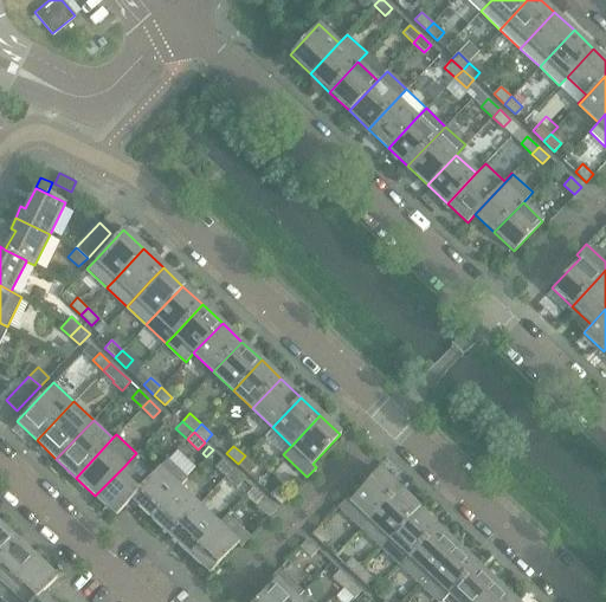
[(130,498),(131,499),(150,517),(179,486),(188,477),(186,476),(195,466),(178,450),(169,459),(168,458),(153,473),(143,484),(130,498)]
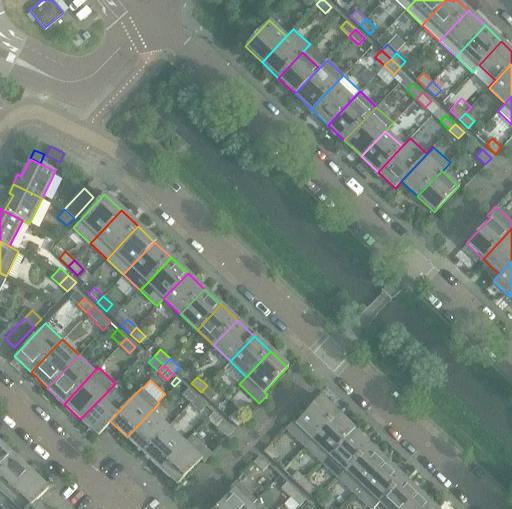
[(97,435),(105,427),(111,422),(110,421),(121,409),(129,400),(113,385),(105,394),(80,419),(97,435)]
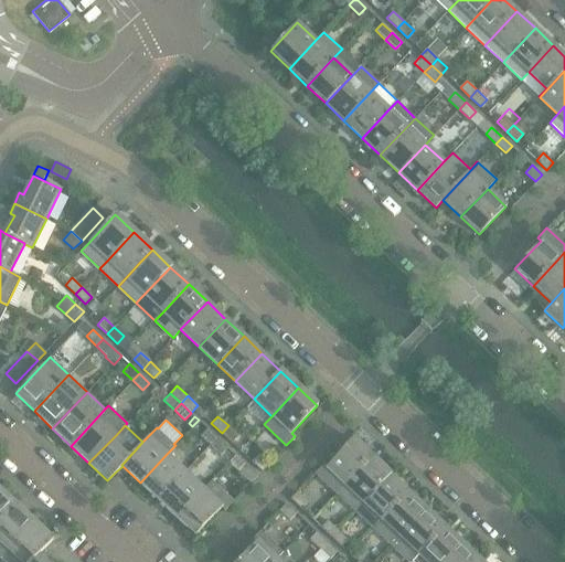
[(238,435),(228,425),(222,433),(232,442),(238,435)]
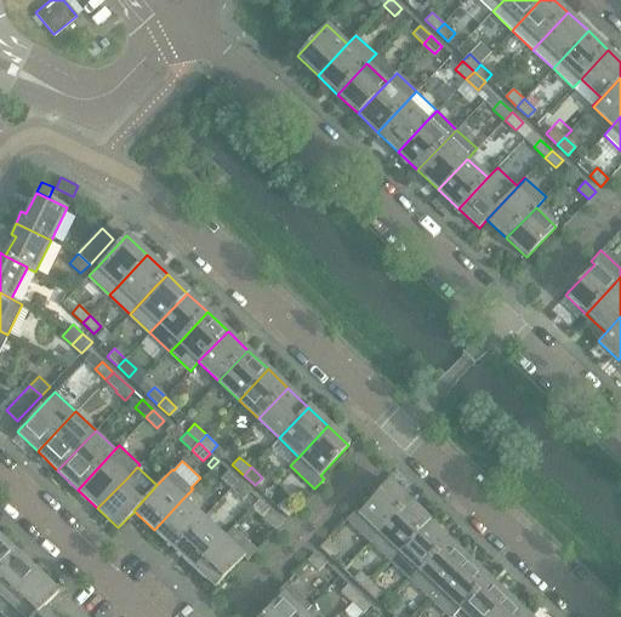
[(220,478),(231,489),(238,480),(227,469),(220,478)]
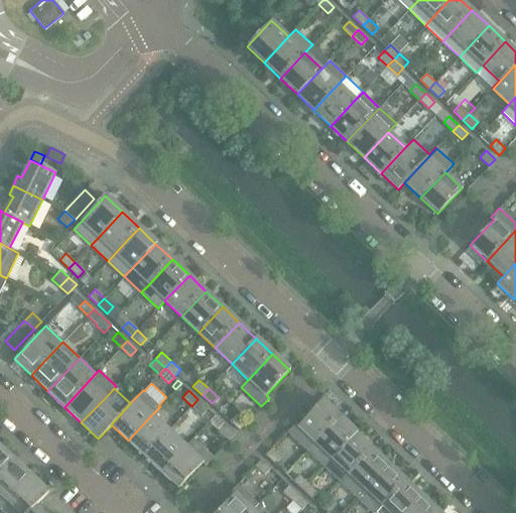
[(201,414),(207,408),(198,399),(191,406),(201,414)]
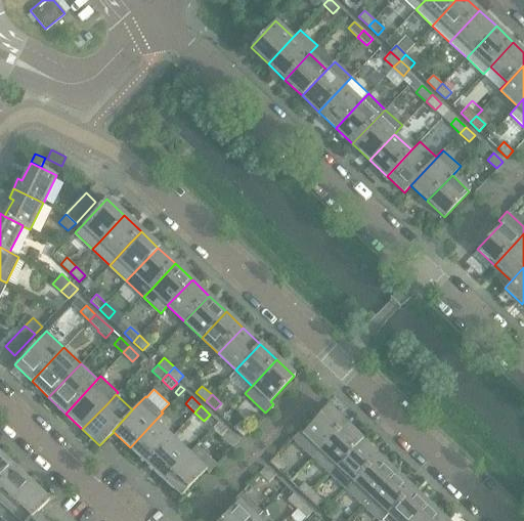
[(312,458),(344,424),(326,407),(303,432),(300,429),(292,438),(312,458)]
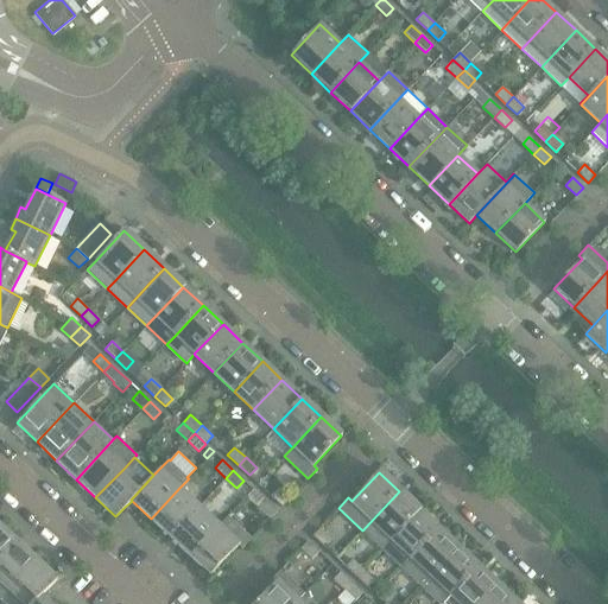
[(198,507),(179,488),(151,519),(170,536),(198,507)]
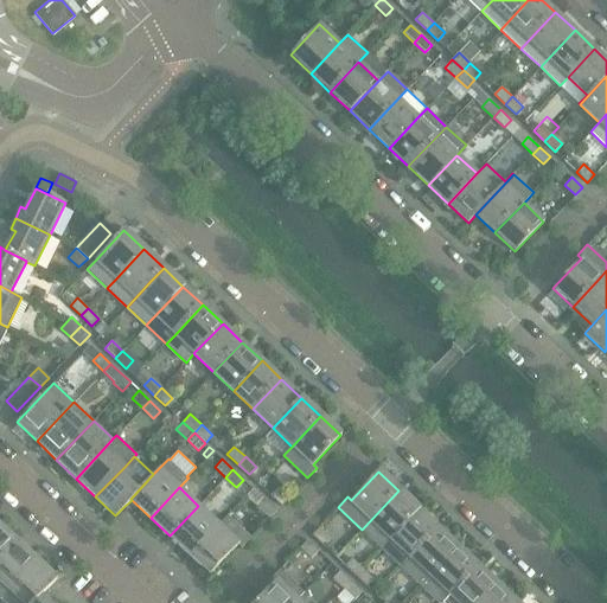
[(270,494),(281,505),(288,498),(278,487),(270,494)]
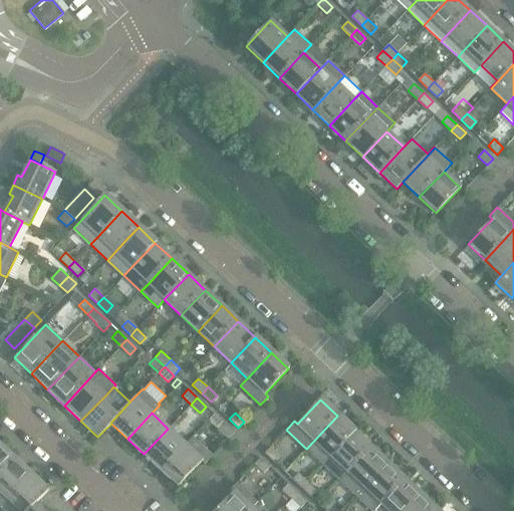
[(337,416),(306,449),(323,464),(354,431),(337,416)]
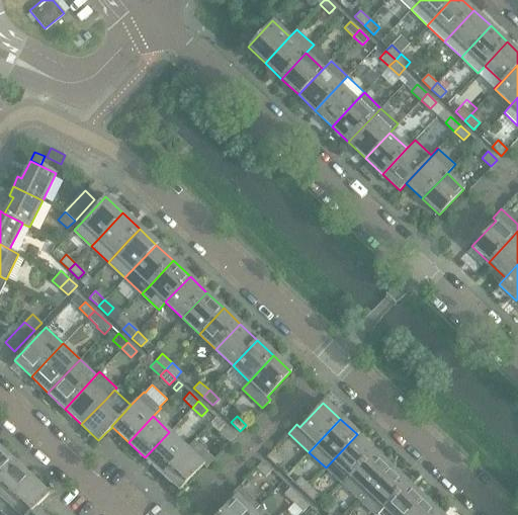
[(236,436),(227,427),(220,433),(230,442),(236,436)]
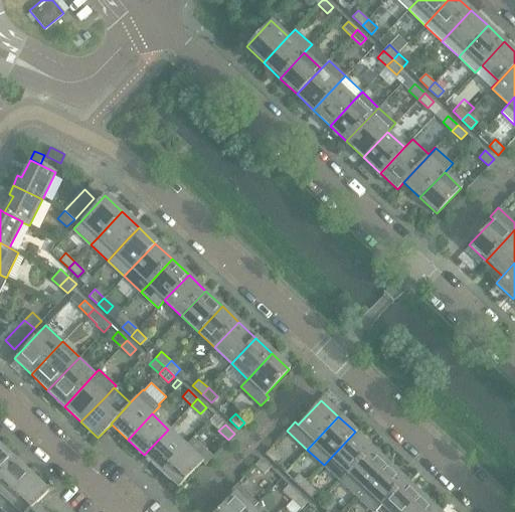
[(185,446),(168,430),(144,455),(161,471),(185,446)]
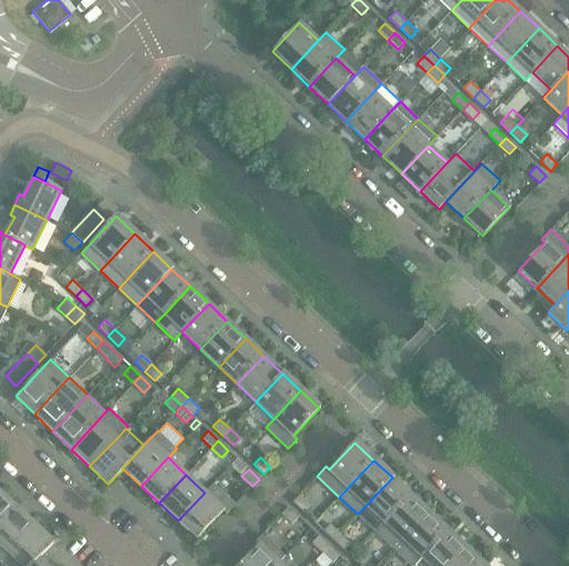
[(383,524),(411,495),(392,477),(358,514),(377,532),(383,524)]
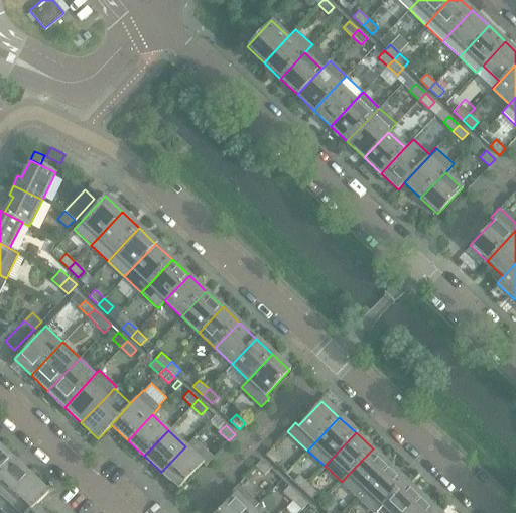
[(202,464),(205,466),(213,458),(192,438),(185,446),(161,472),(178,488),(202,464)]
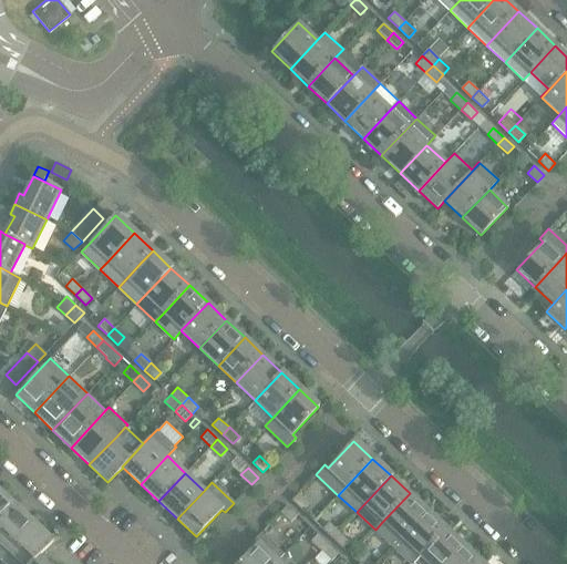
[(0,490),(0,521),(16,505),(0,490)]
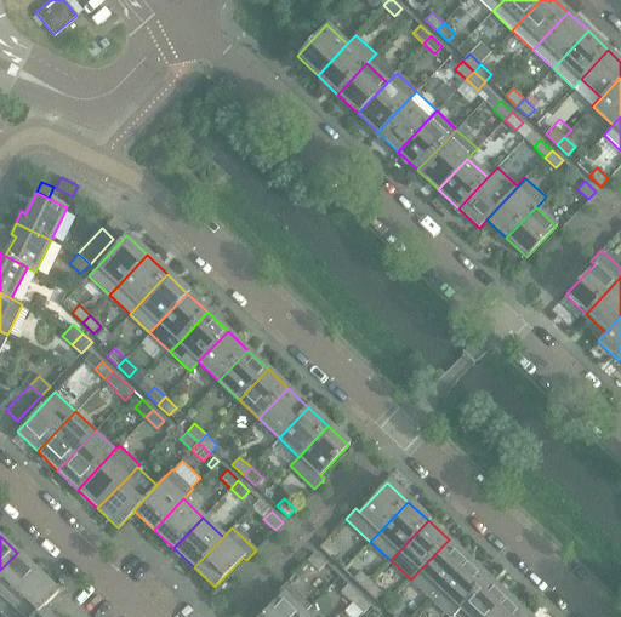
[(319,547),(331,558),(339,550),(326,540),(319,547)]
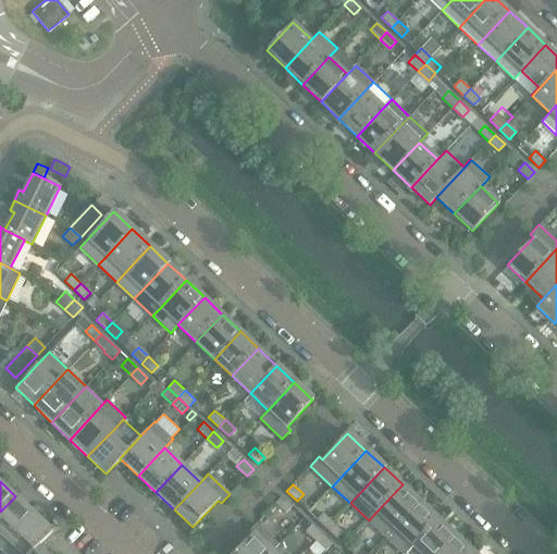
[(403,484),(375,513),(369,520),(386,537),(394,529),(420,502),(403,484)]
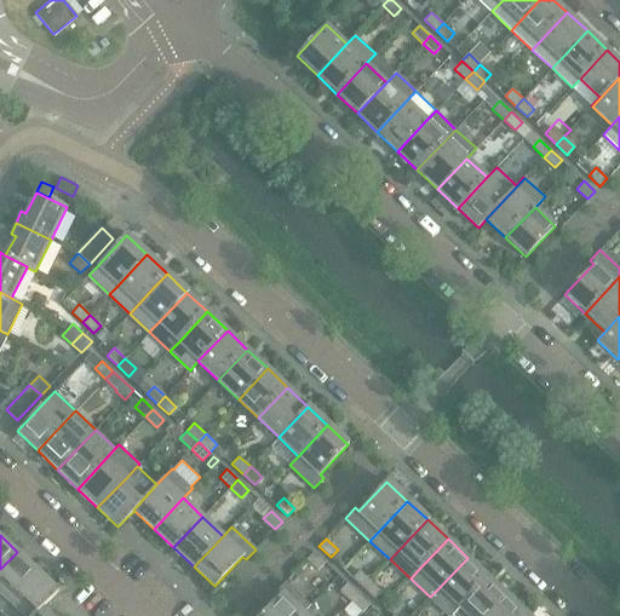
[(325,562),(314,551),(306,559),(317,570),(325,562)]
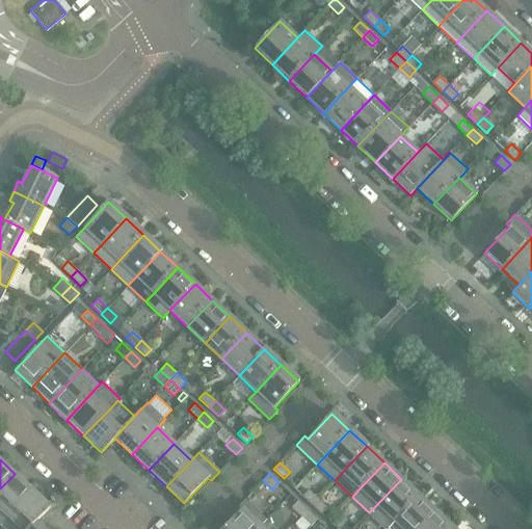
[(0,524),(32,491),(15,474),(0,488),(0,524)]
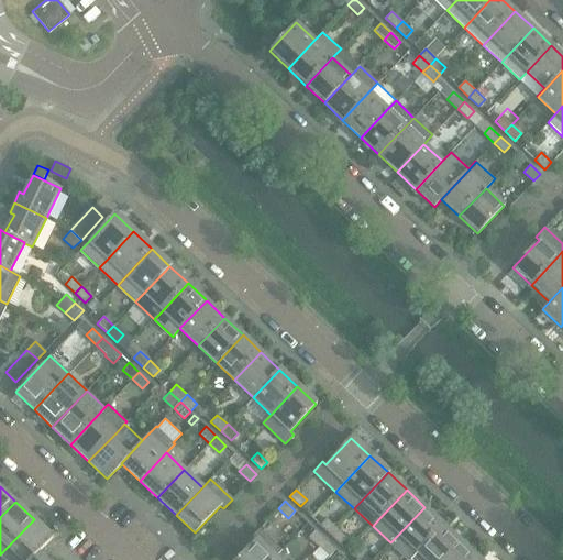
[(424,507),(398,535),(390,542),(408,559),(416,552),(443,524),(424,507)]
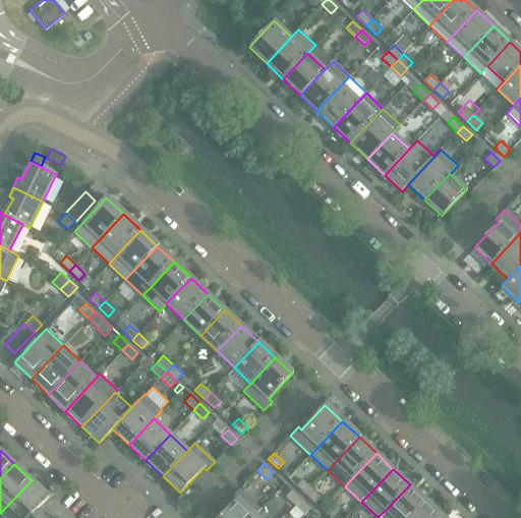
[(302,479),(296,485),(305,495),(311,487),(302,479)]
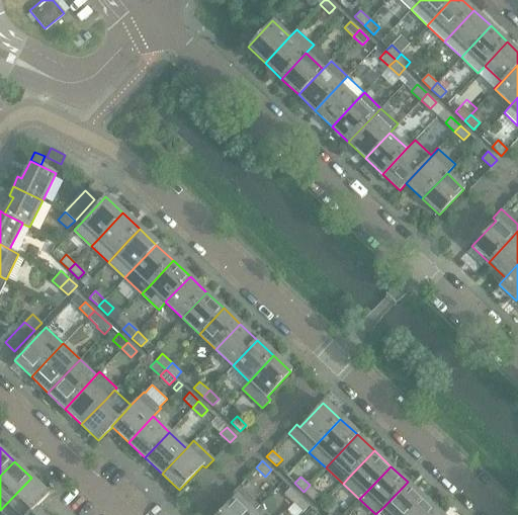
[(27,514),(35,508),(49,494),(31,478),(0,510),(5,514),(27,514)]
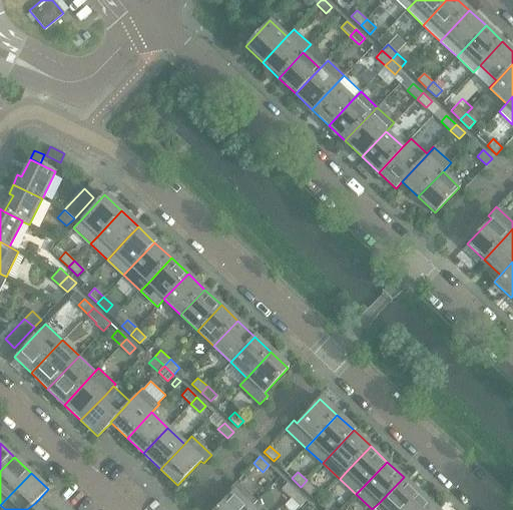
[(404,477),(379,503),(372,509),(404,509),(420,493),(404,477)]
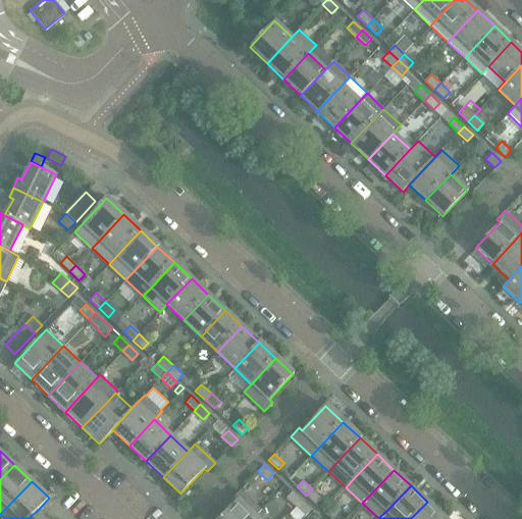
[(321,498),(312,488),(306,496),(315,504),(321,498)]
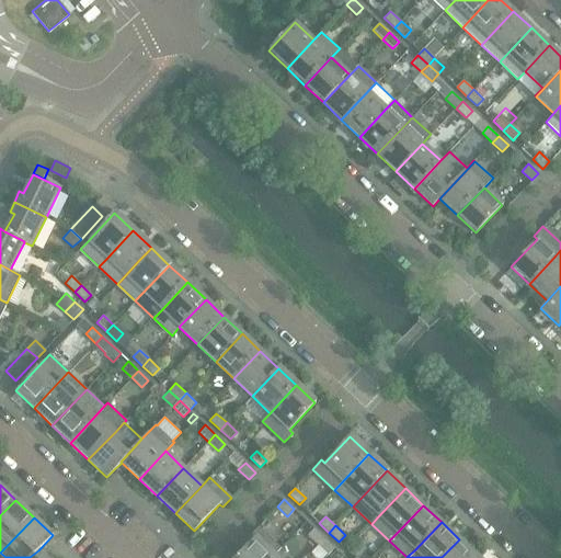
[(307,535),(318,544),(324,537),(313,527),(307,535)]
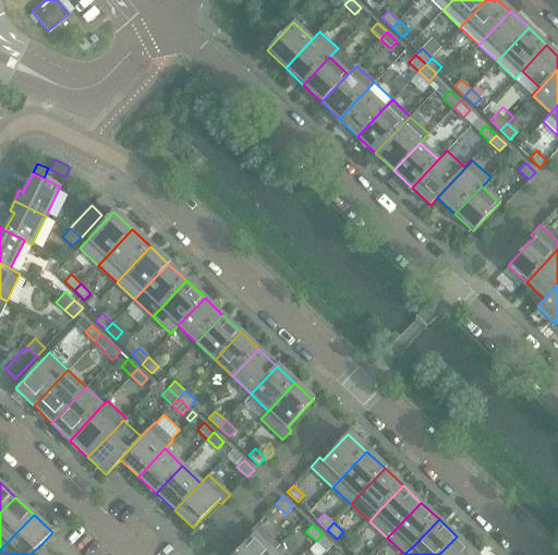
[(268,554),(273,551),(254,533),(232,554),(268,554)]
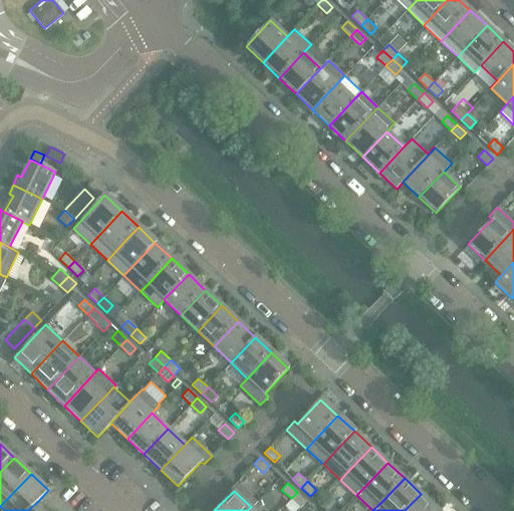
[(300,507),(306,501),(297,492),(291,498),(300,507)]
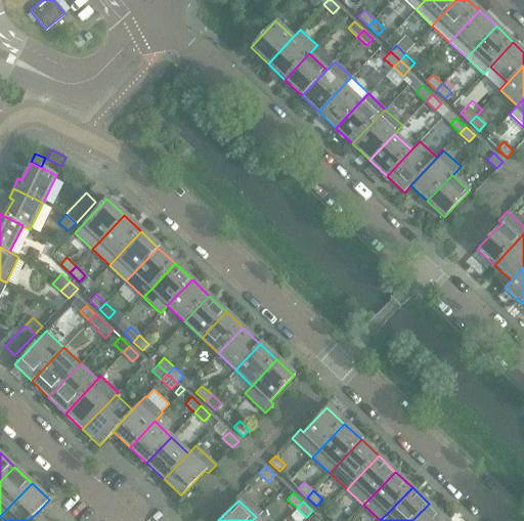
[(412,520),(444,520),(446,520),(429,504),(412,520)]
